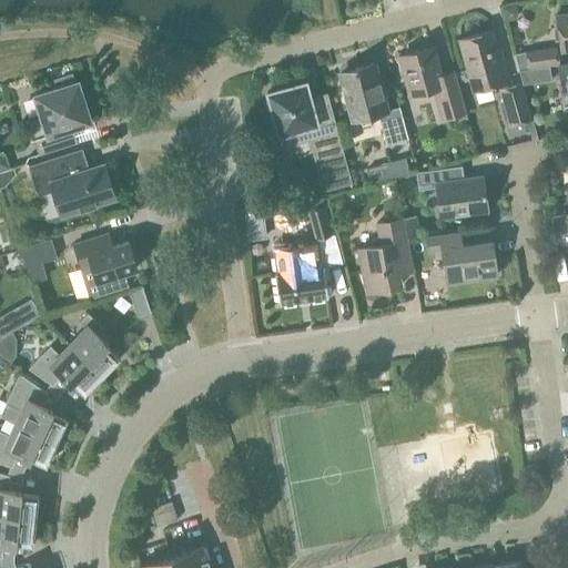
[(567,13),(557,16),(561,50),(567,49),(567,13)]
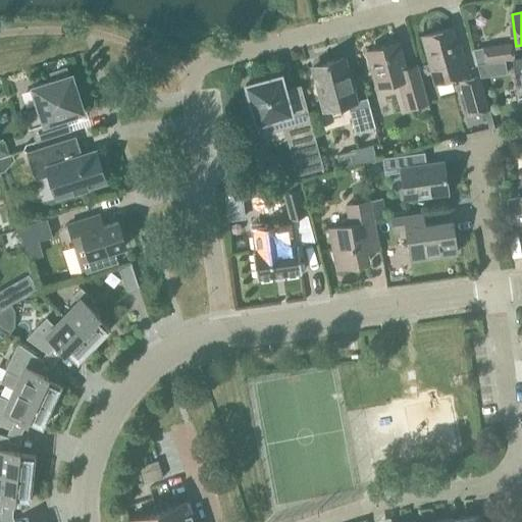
[(452,29),(423,37),(435,83),(467,74),(463,58),(460,58),(452,29)]
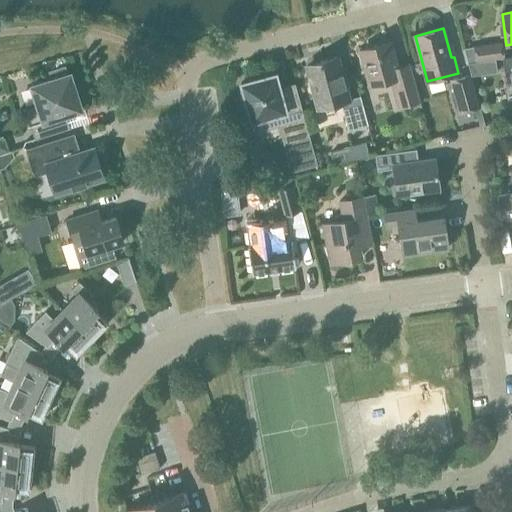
[(397,68),(390,42),(360,50),(370,85),(391,79),(399,106),(420,100),(410,65),(397,68)]
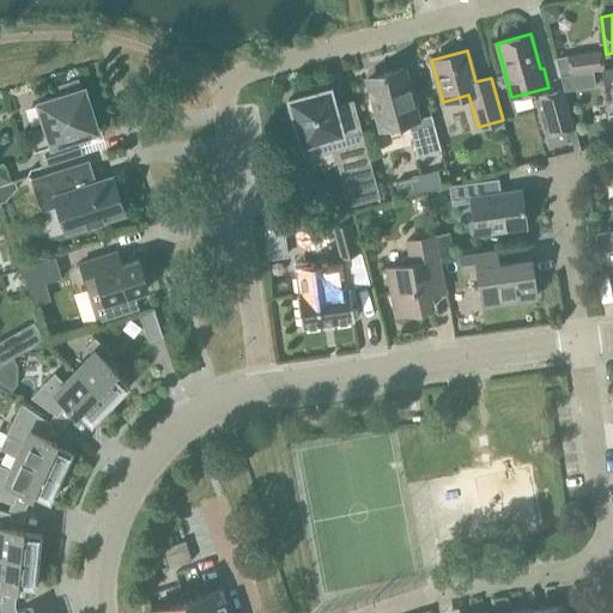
[(568,56),(556,58),(559,74),(571,73),(604,68),(601,52),(568,55),(568,56)]
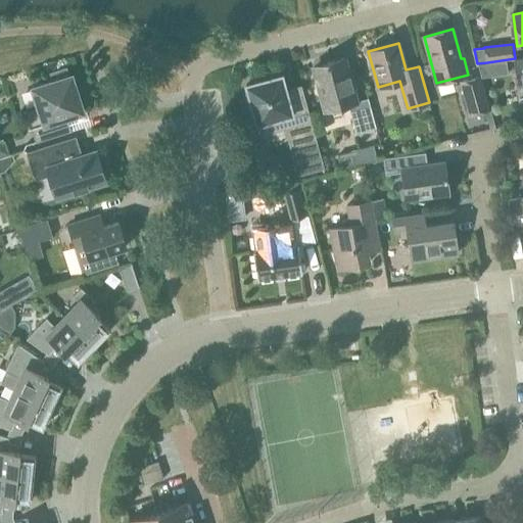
[(522,57),(514,59),(518,88),(522,86),(522,57)]
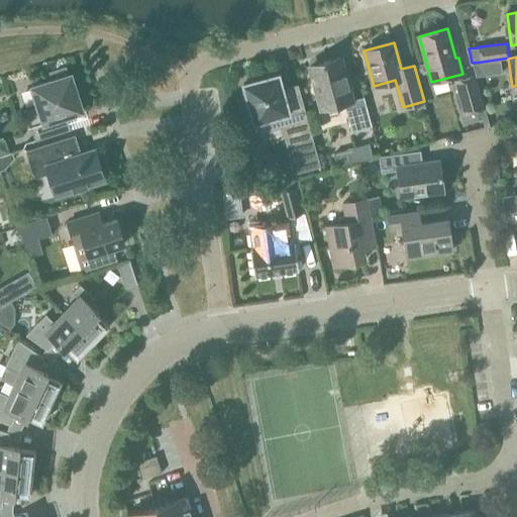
[(323,64),(310,67),(321,109),(352,100),(340,58),(323,63),(323,64)]
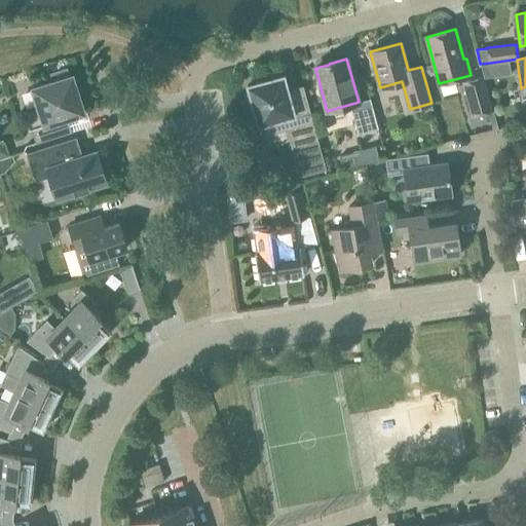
[(39,109),(24,113),(29,129),(32,129),(36,143),(72,132),(68,118),(83,112),(77,92),(75,94),(67,69),(51,73),(53,81),(33,88),(39,109)]
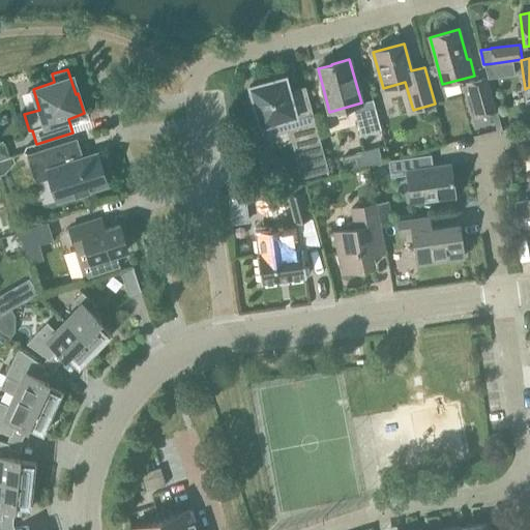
[(249,86),(252,92),(248,96),(252,105),(255,107),(261,126),(287,119),(302,177),(327,170),(312,111),(296,115),(286,77),(249,86)]
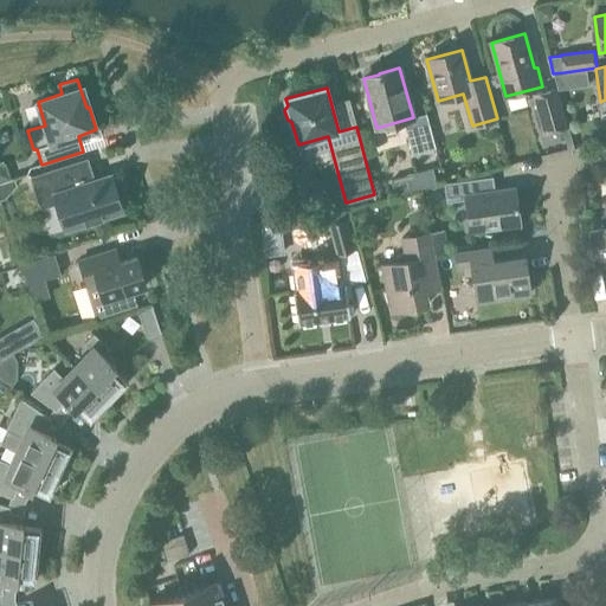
[(567,127),(556,89),(534,95),(545,133),(567,127)]
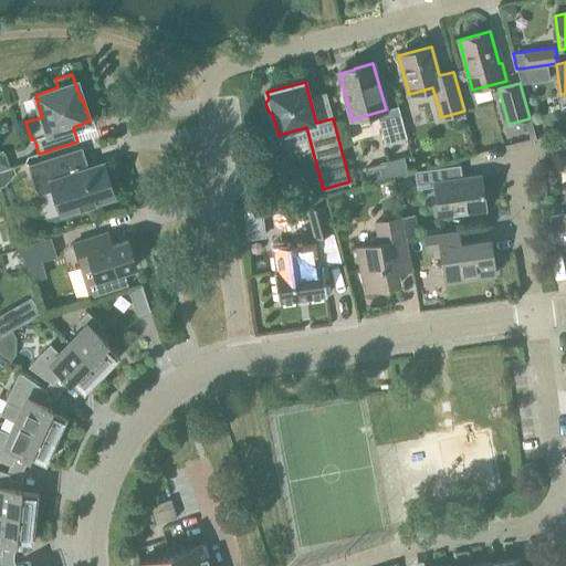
[(386,144),(407,138),(400,113),(387,116),(390,128),(381,130),(386,144)]
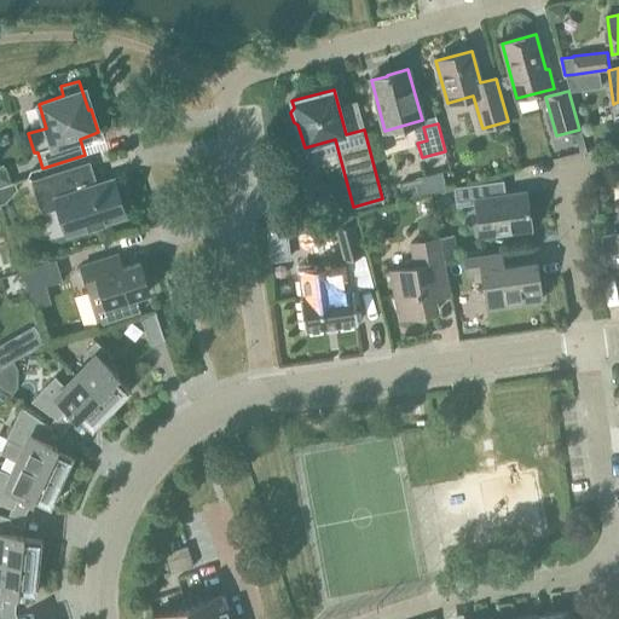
[(87,184),(81,167),(40,179),(50,209),(65,204),(74,232),(125,217),(114,179),(96,185),(93,186),(88,184),(87,184)]
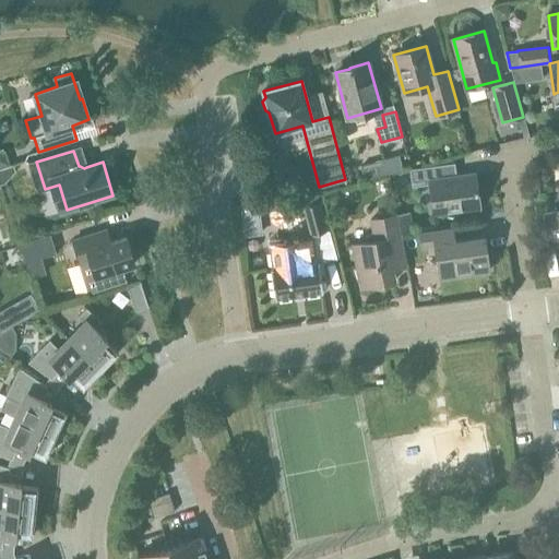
[(391,161),(357,165),(358,176),(392,173),(391,161)]
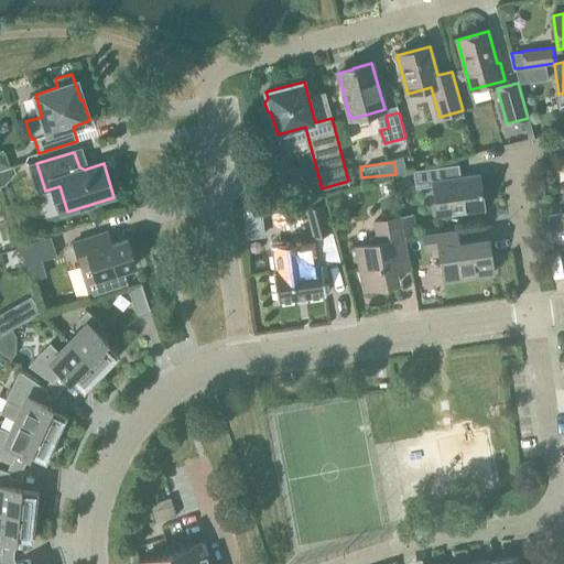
[(461,177),(458,164),(413,170),(416,187),(433,185),(437,215),(484,208),(481,190),(479,175),(461,177)]
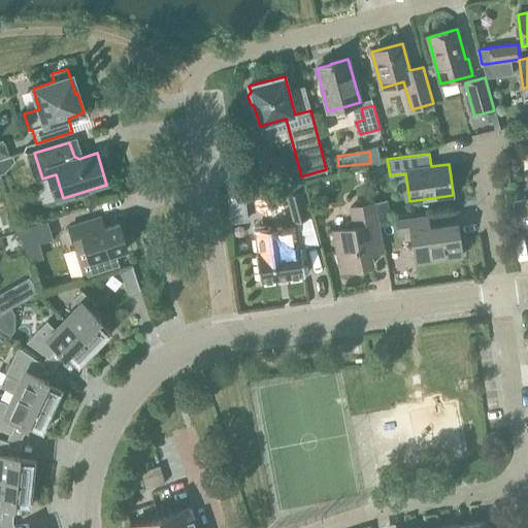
[(307,218),(301,193),(288,196),(294,221),(307,218)]
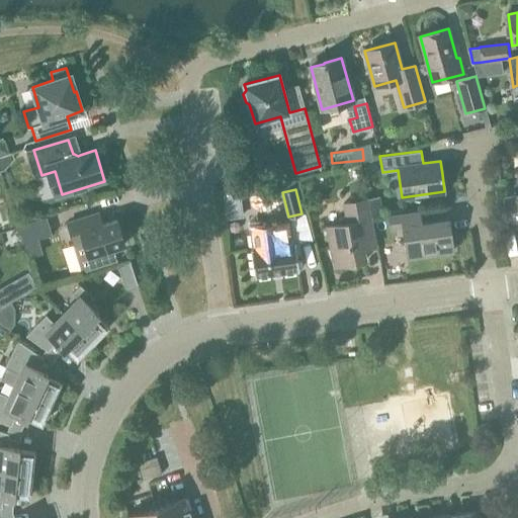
[(517,194),(503,196),(508,229),(517,227),(517,199),(517,200),(517,194)]
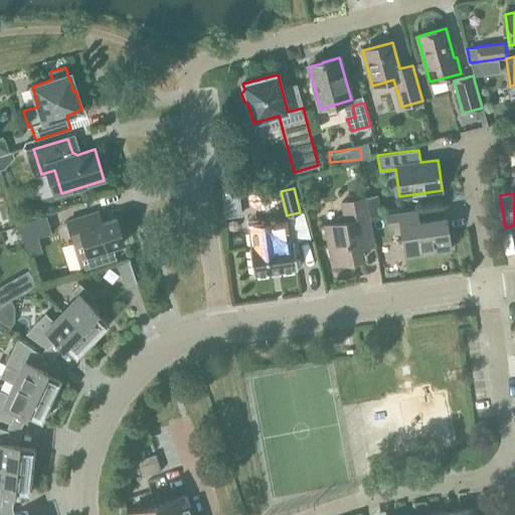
[(358,229),(370,227),(365,197),(342,202),(344,215),(337,216),(338,222),(325,224),(333,265),(364,259),(358,229)]
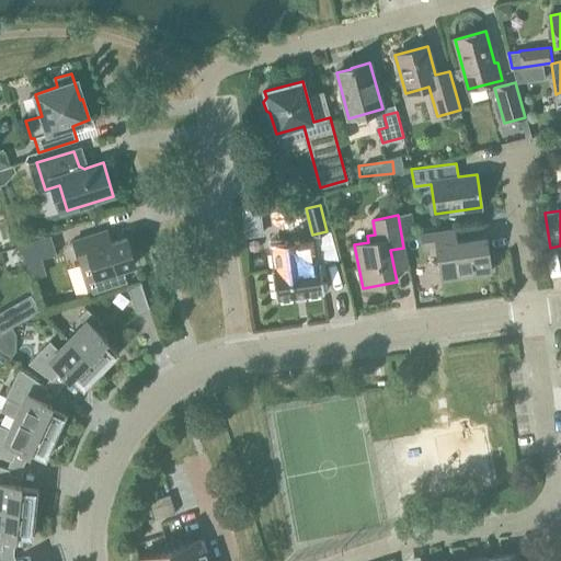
[(458,242),(455,227),(420,232),(423,249),(436,247),(442,278),(491,272),(487,238),(458,242)]
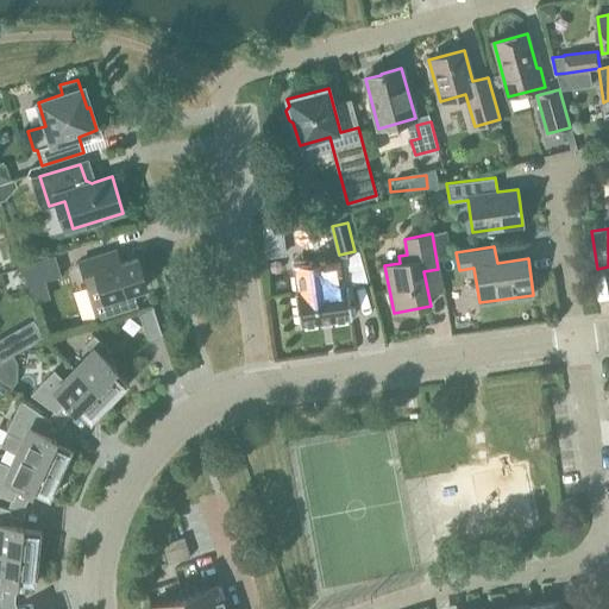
[(119,250),(80,262),(88,287),(99,283),(108,314),(137,306),(132,292),(148,287),(138,258),(123,263),(119,250)]
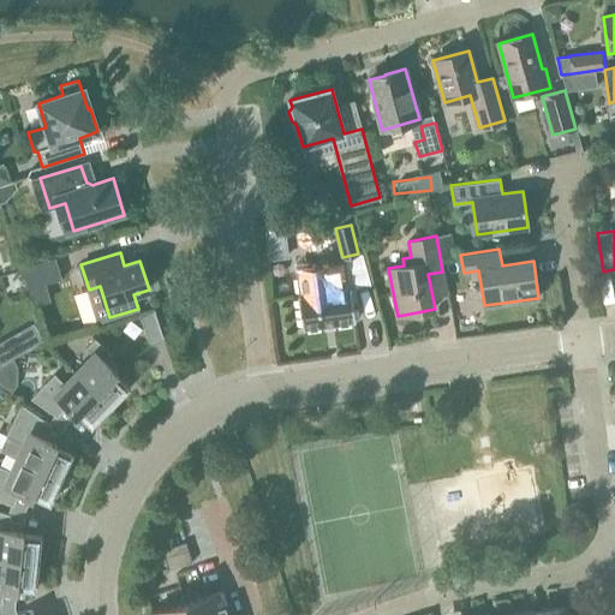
[(46,284),(63,279),(55,257),(22,268),(34,306),(51,300),(46,284)]
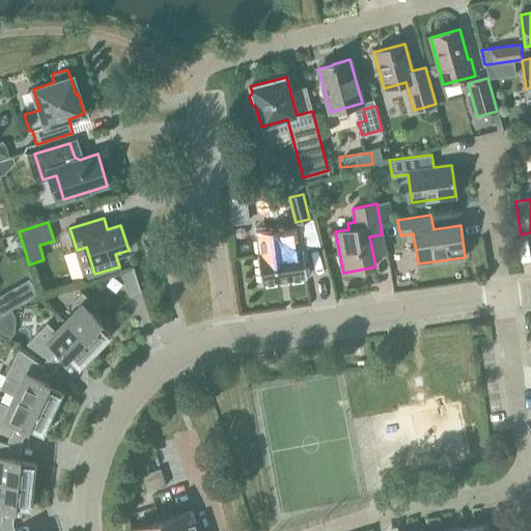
[(298,226),(256,231),(260,255),(257,255),(261,284),(307,278),(303,249),(301,249),(298,226)]
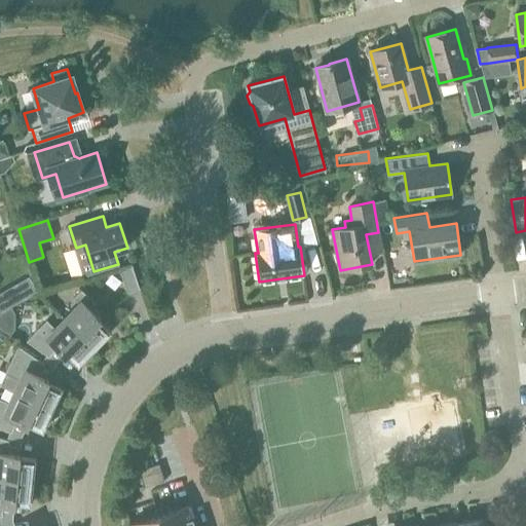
[(119,268),(127,293),(140,289),(132,264),(119,268)]
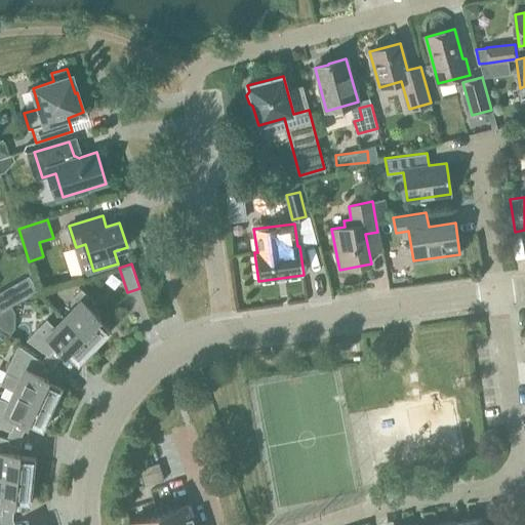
[(65,319),(94,348),(111,330),(99,319),(99,318),(90,309),(95,303),(81,289),(74,297),(79,304),(65,319)]
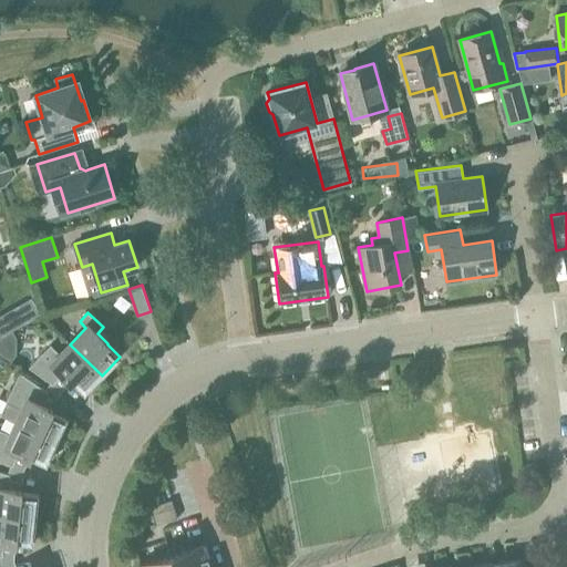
[(84,393),(102,375),(70,344),(60,354),(50,344),(29,368),(52,384),(62,374),(71,382),(72,381),(84,393)]
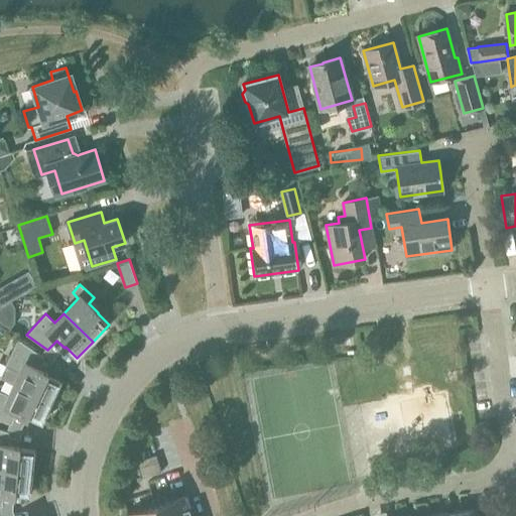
[(15,384),(52,401),(61,380),(47,373),(47,372),(38,368),(43,356),(18,339),(5,366),(20,373),(15,384)]
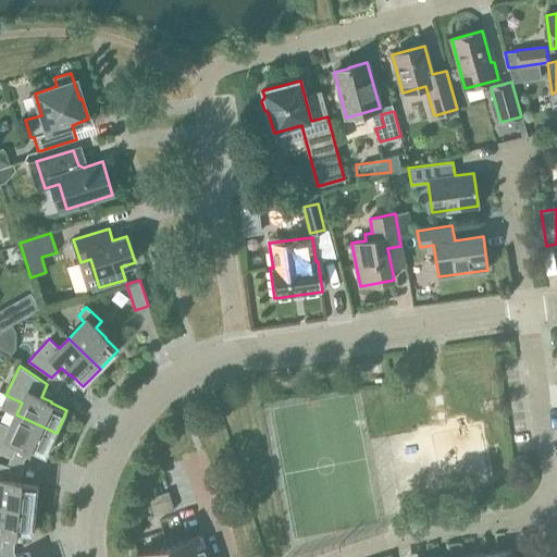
[(46,456),(57,433),(16,415),(10,428),(0,422),(0,454),(15,458),(21,446),(29,450),(29,448),(46,456)]
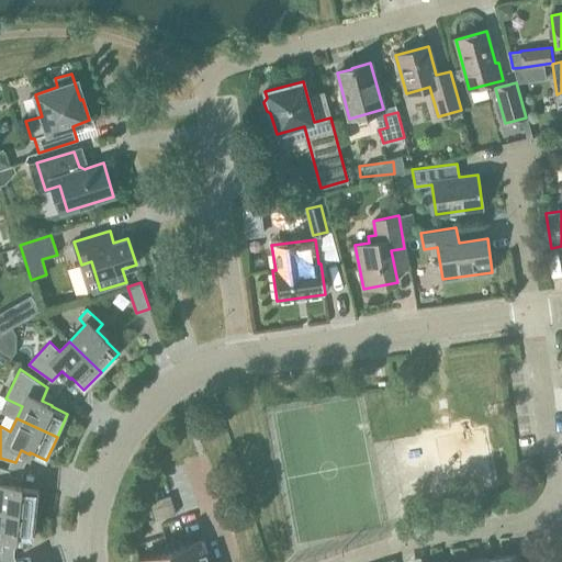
[(0,509),(36,514),(38,489),(21,486),(21,485),(9,484),(10,471),(0,468),(0,509)]
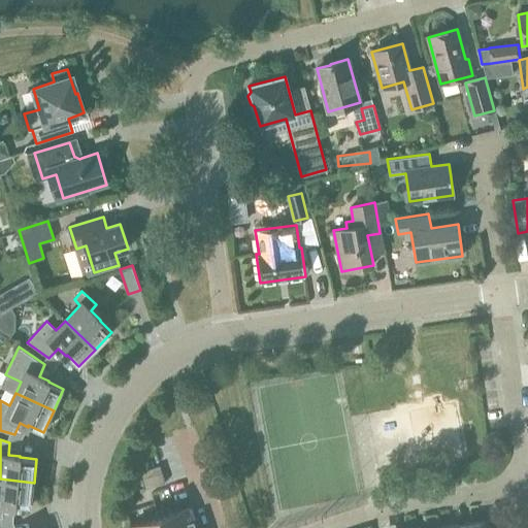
[(160,466),(139,472),(144,489),(165,483),(163,476),(160,466)]
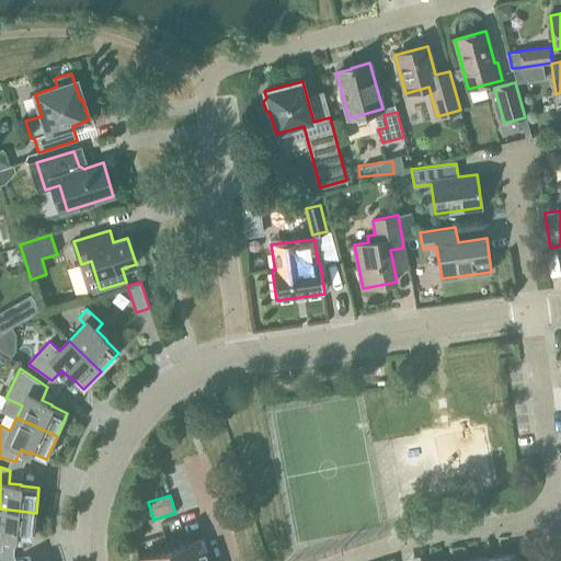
[(36,513),(0,508),(0,550),(6,550),(7,537),(15,538),(15,536),(33,538),(36,513)]
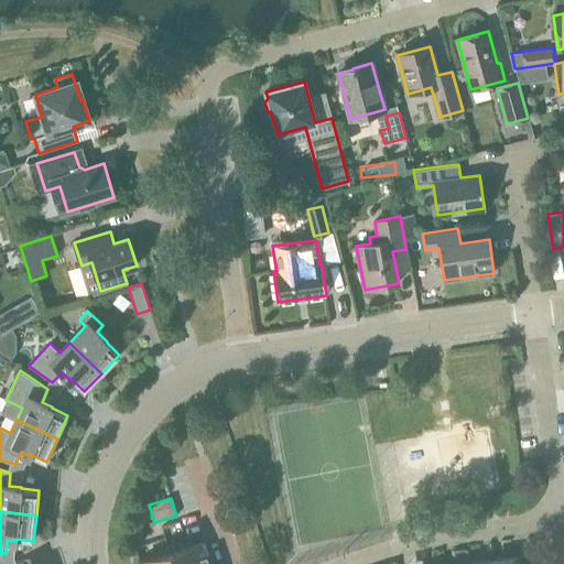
[(207,563),(202,542),(138,562),(139,563),(207,563)]
